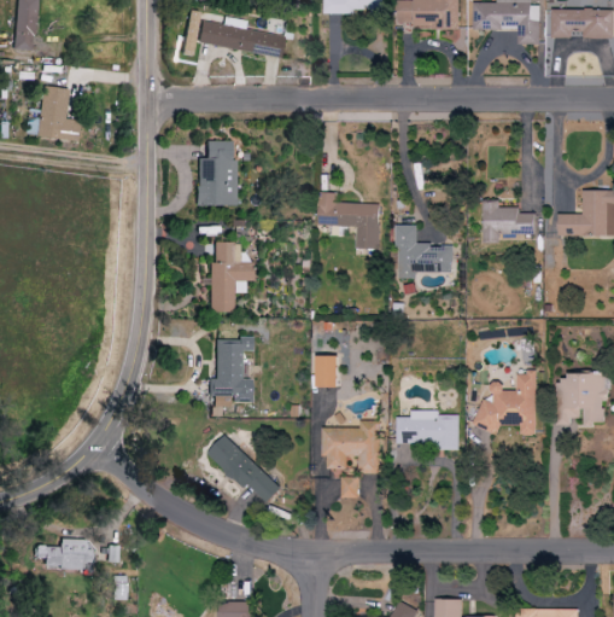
[(12,0),(11,50),(33,51),(35,0),(12,0)]
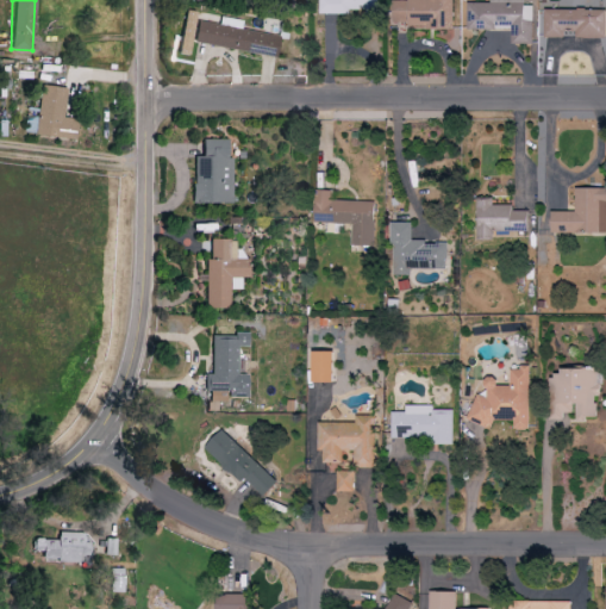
[(319,0),(319,11),(379,12),(378,0),(319,0)]
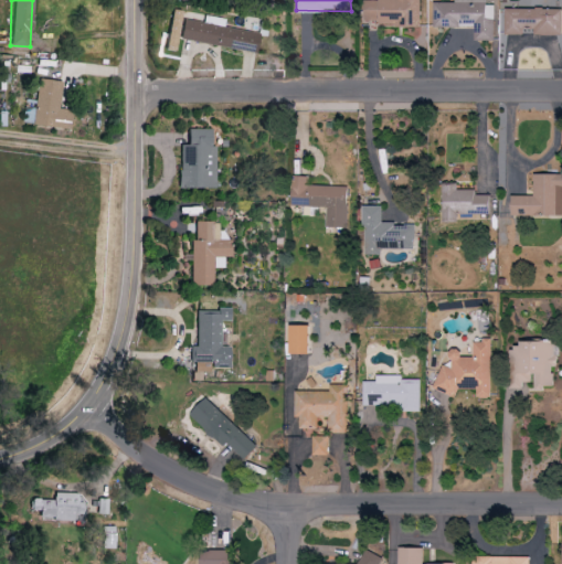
[(362,0),(363,23),(417,24),(417,0),(362,0)]
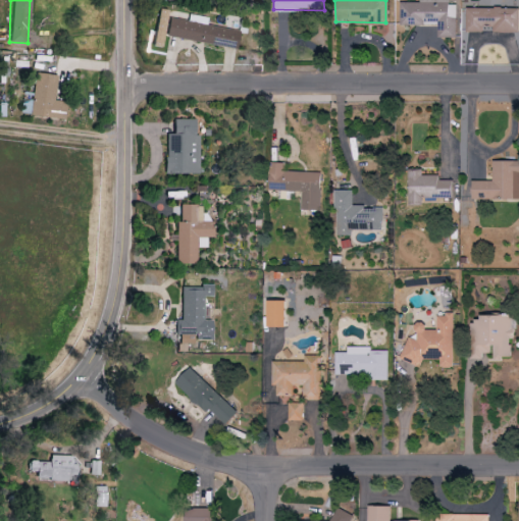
[(400,1),(399,24),(436,24),(436,37),(456,37),(456,15),(453,15),(453,3),(448,3),(448,0),(420,0),(420,1),(400,1)]
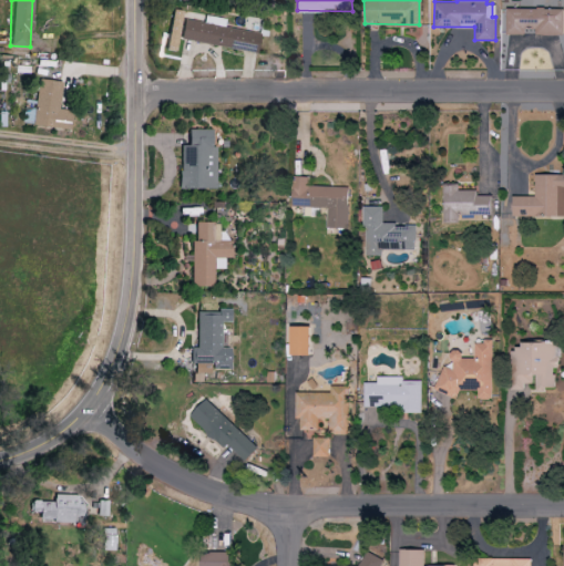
[(563,34),(563,8),(508,7),(508,33),(531,34),(563,34)]
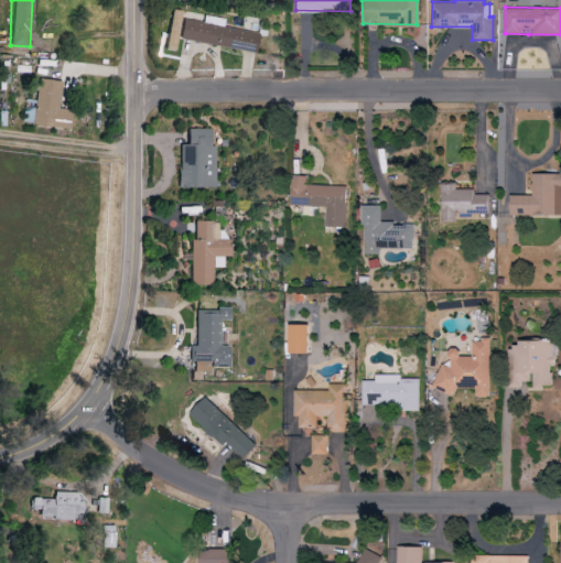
[(252,51),(256,30),(179,20),(176,41),(252,51)]
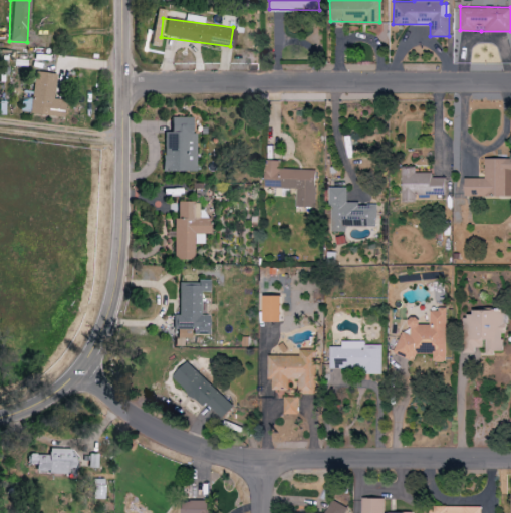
[(17,111),(63,116),(65,100),(51,98),(53,73),(31,71),(29,90),(20,90),(17,111)]
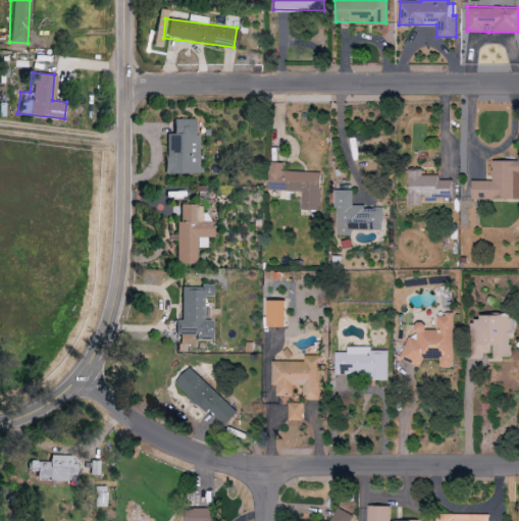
[(196,119),(171,118),(171,133),(164,133),(164,173),(196,173),(196,119)]
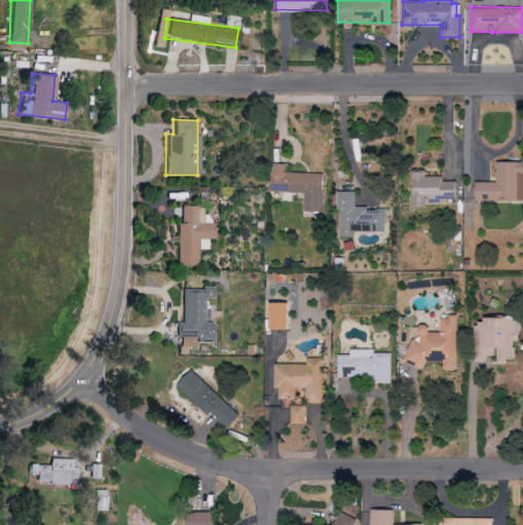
[(475,181),(476,200),(522,199),(522,161),(496,161),(496,181),(475,181)]
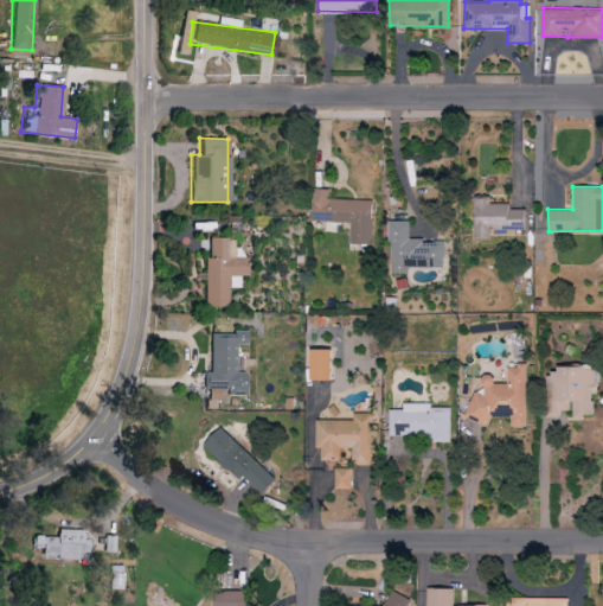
[(329,198),(329,189),(313,187),(312,221),(348,222),(347,242),(369,243),(371,201),(329,198)]
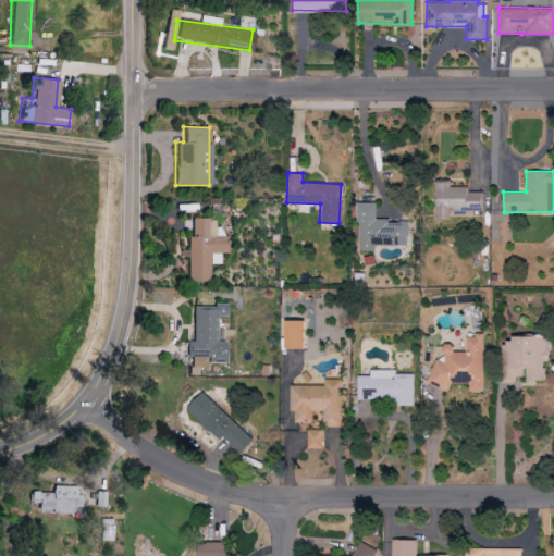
[(435,218),(451,218),(451,209),(483,210),(483,192),(469,192),(469,186),(451,186),(451,180),(435,180),(435,218)]
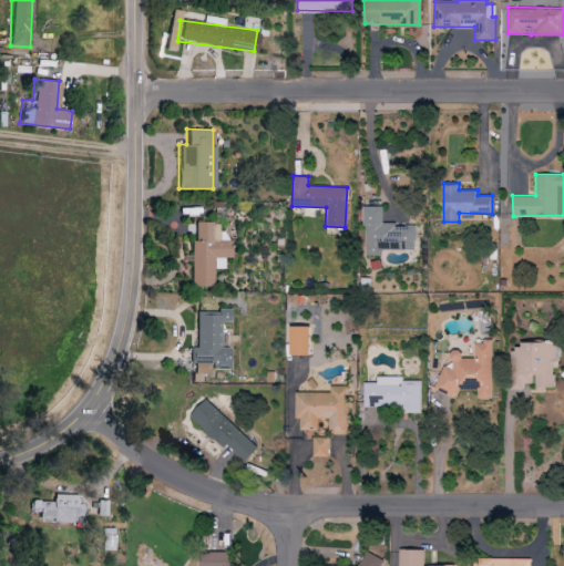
[(383,205),(365,205),(365,255),(382,255),(382,248),(416,249),(416,224),(383,224),(383,205)]
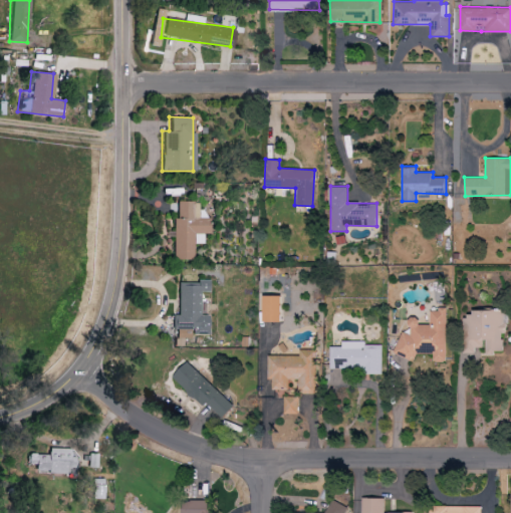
[(192,259),(192,244),(201,244),(201,233),(207,233),(207,218),(196,218),(196,201),(175,202),(175,219),(171,219),(172,259),(192,259)]
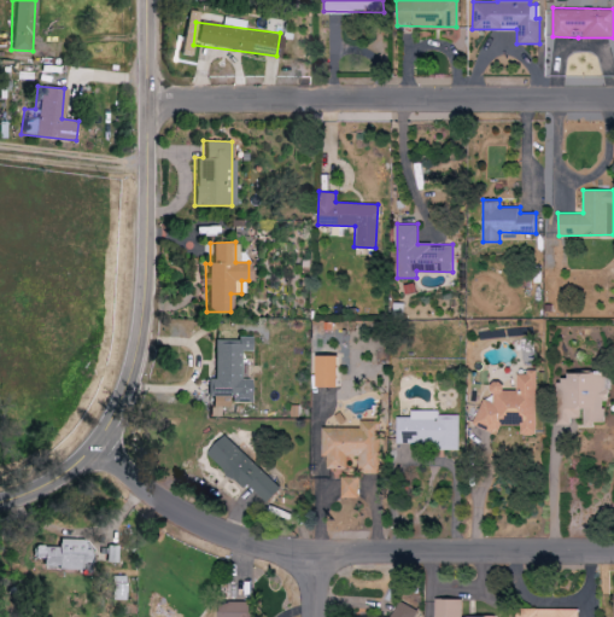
[(212,339),(212,378),(205,378),(205,395),(210,396),(210,407),(228,407),(228,401),(249,402),(250,379),(238,379),(239,351),(250,351),(250,337),(235,337),(235,341),(212,339)]
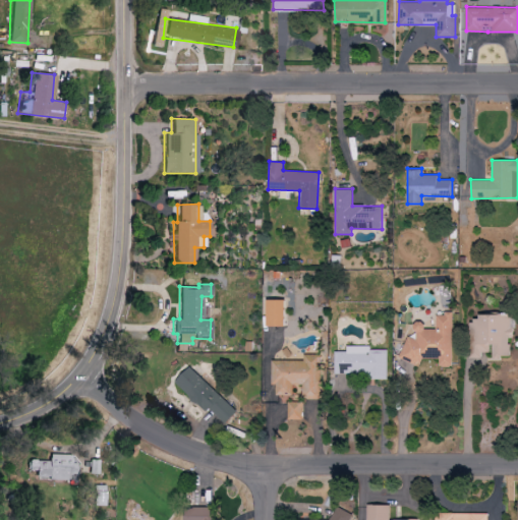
[(268,326),(287,325),(287,299),(267,299),(268,326)]
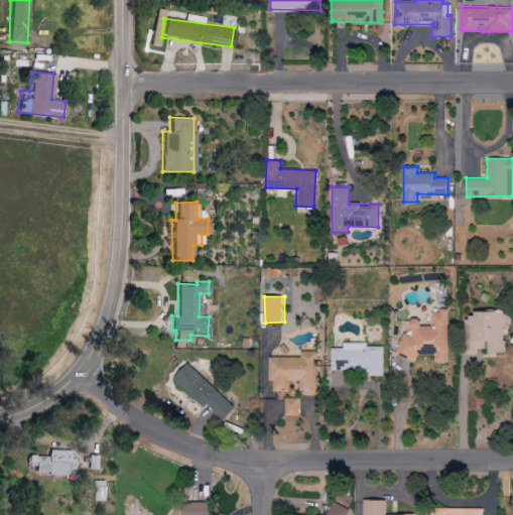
[(446,363),(449,310),(431,309),(430,326),(420,325),(420,318),(412,318),(411,334),(401,334),(400,357),(420,358),(420,353),(434,354),(434,363),(446,363)]
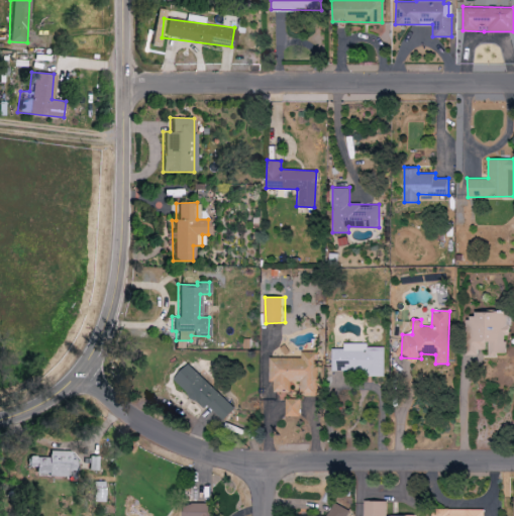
[(468,317),(469,349),(489,348),(489,354),(506,354),(506,334),(508,334),(507,310),(477,311),(477,317),(468,317)]
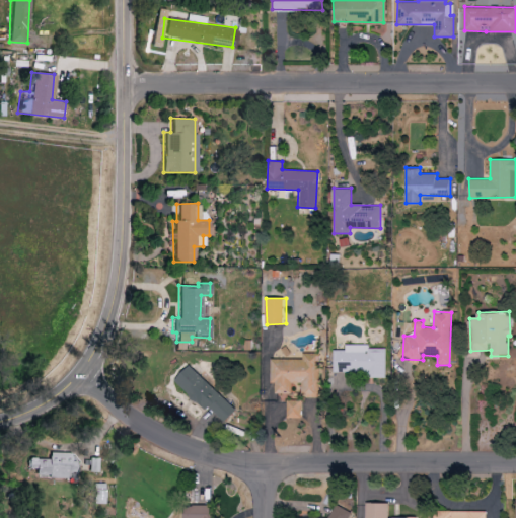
[(334,374),(384,374),(384,346),(346,345),(346,350),(334,350),(334,374)]
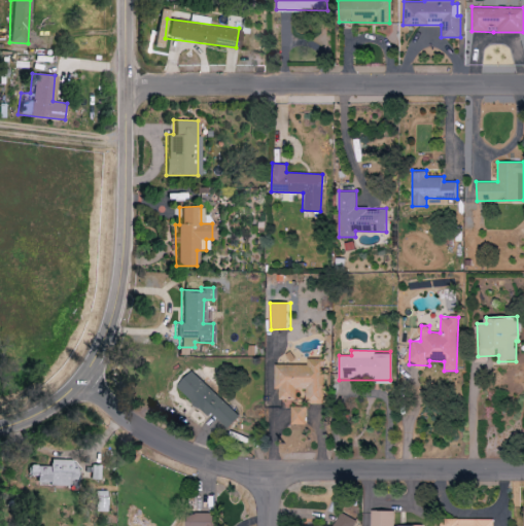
[(274,363),(274,388),(279,388),(279,398),(295,398),(295,388),(305,388),(305,402),(322,402),(322,357),(307,357),(307,363),(274,363)]
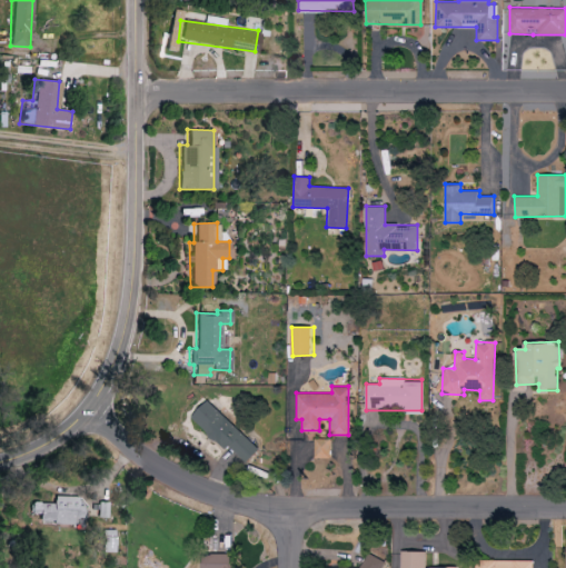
[(192,416),(224,450),(229,445),(246,462),(258,450),(209,400),(192,416)]
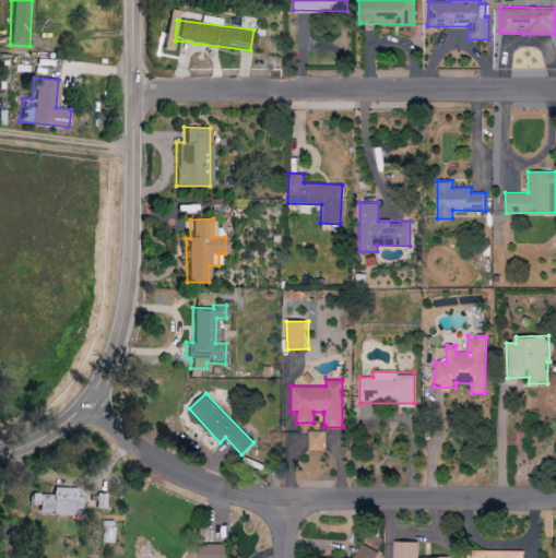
[(323,449),(323,430),(308,430),(308,450),(323,449)]
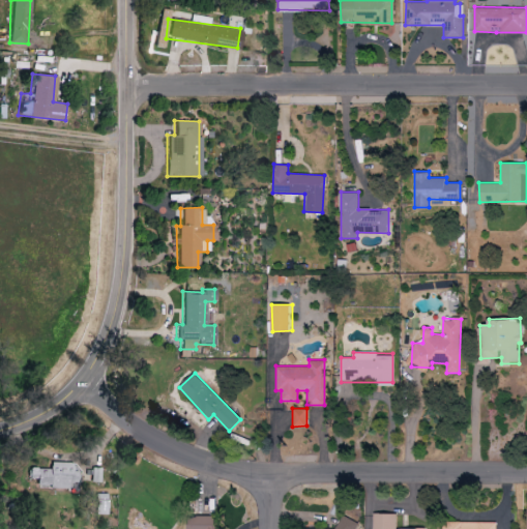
[(28,478),(35,478),(34,488),(66,489),(66,481),(74,482),(75,463),(49,462),(49,468),(28,468),(28,478)]
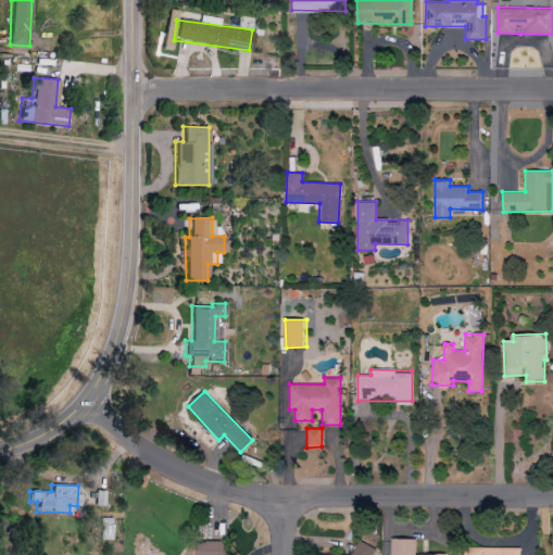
[(111,540),(111,518),(100,518),(101,540),(111,540)]
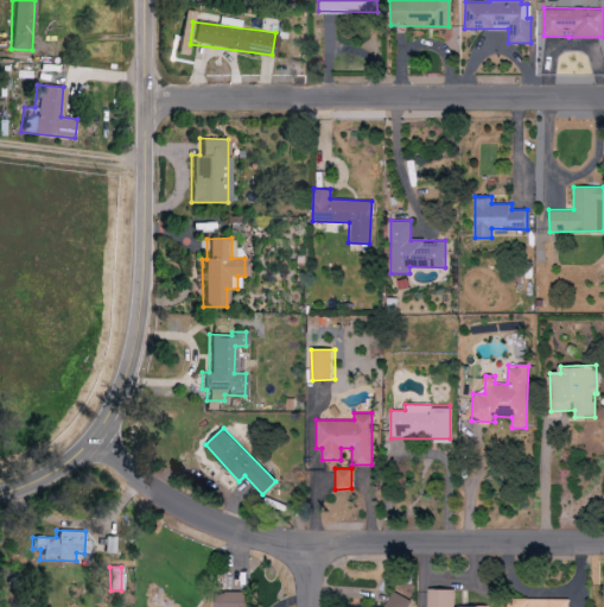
[(455,588),(427,588),(427,606),(487,606),(488,606),(455,606),(455,588)]
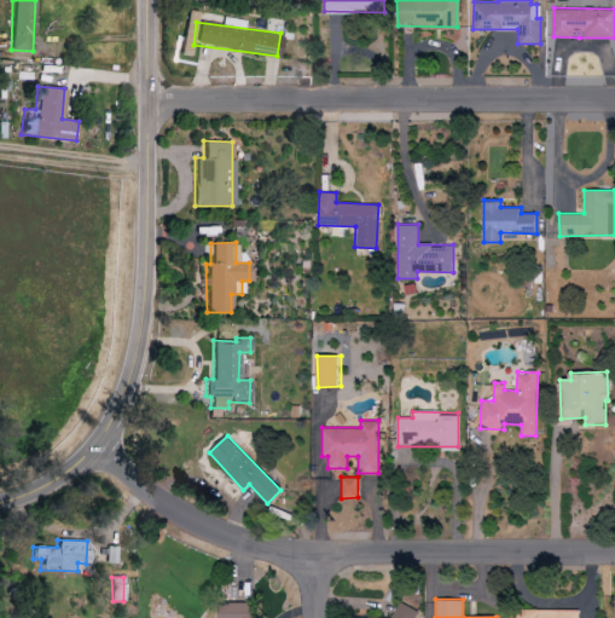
[(256,617),(256,601),(220,601),(220,617),(256,617)]
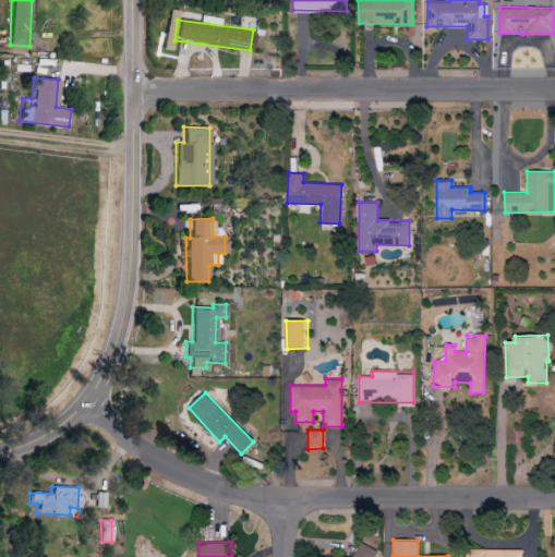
[(324,556),(372,556),(376,549),(359,542),(352,556),(324,556)]
